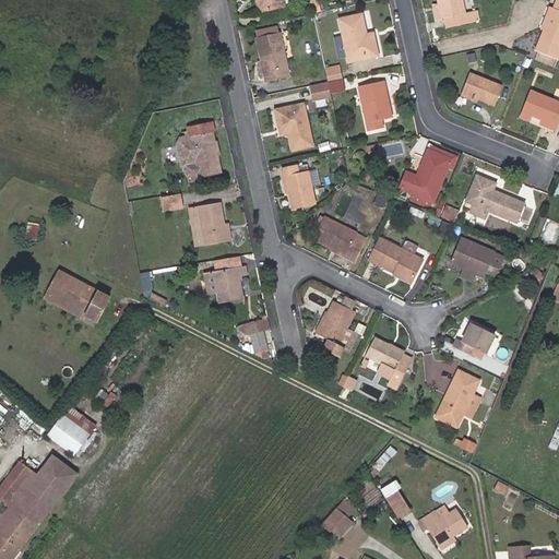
[(258,0),(261,12),(266,11),(263,0),(258,0)]
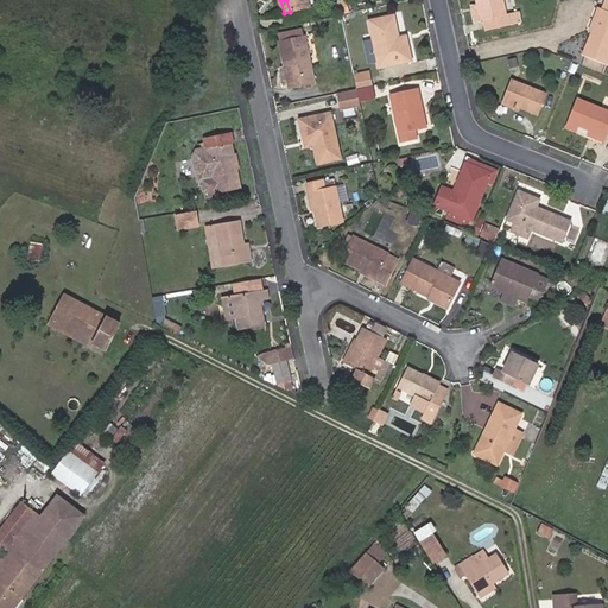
[(286,0),(290,12),(311,7),(309,0),(286,0)]
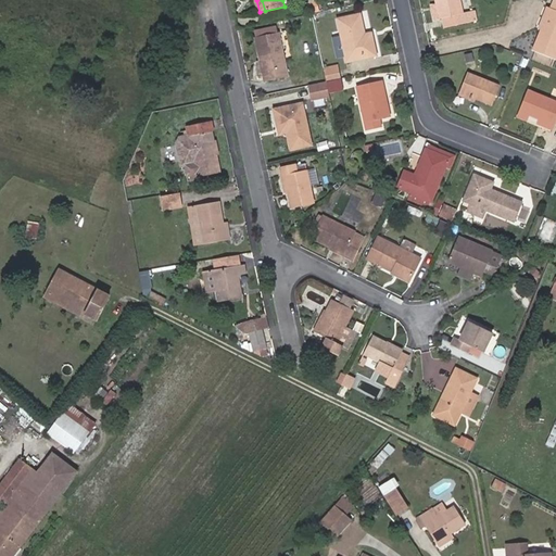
[(465,13),(462,0),(437,0),(442,19),(444,19),(446,27),(471,21),(469,12),(465,13)]
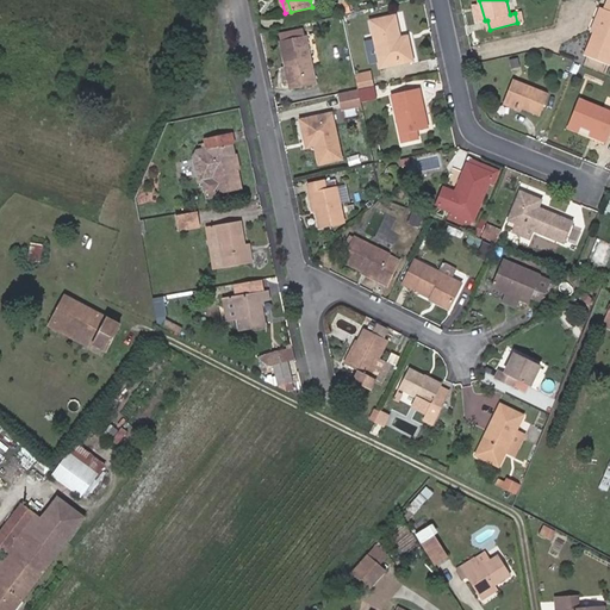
[(609,7),(608,13),(598,37),(590,55),(609,63),(609,7)]
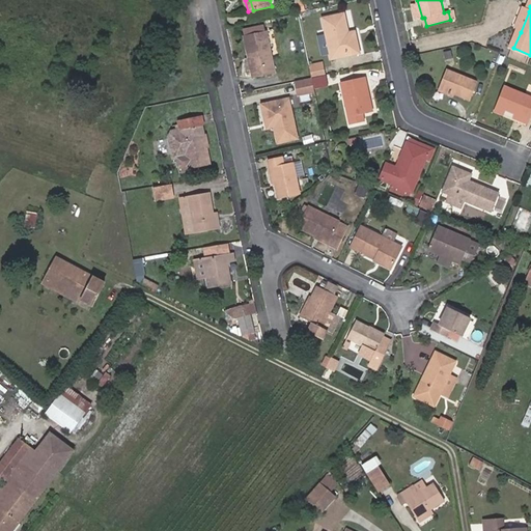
[(521,32),(529,11),(524,8),(515,30),(521,32)]
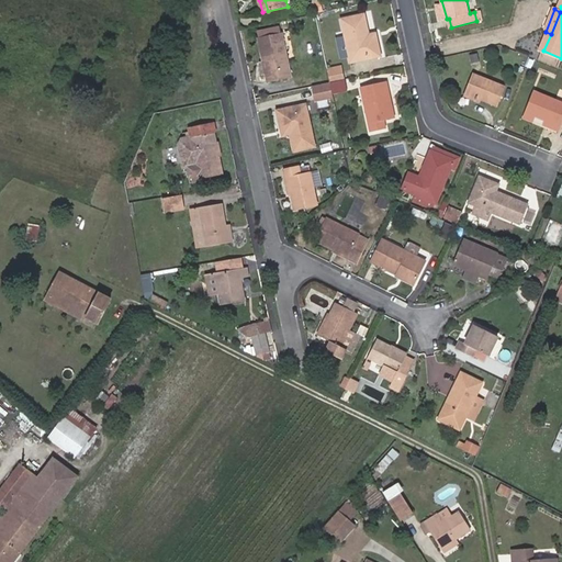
[(369,37),(375,35),(371,14),(344,20),(352,63),(373,58),(369,40),(369,37)]
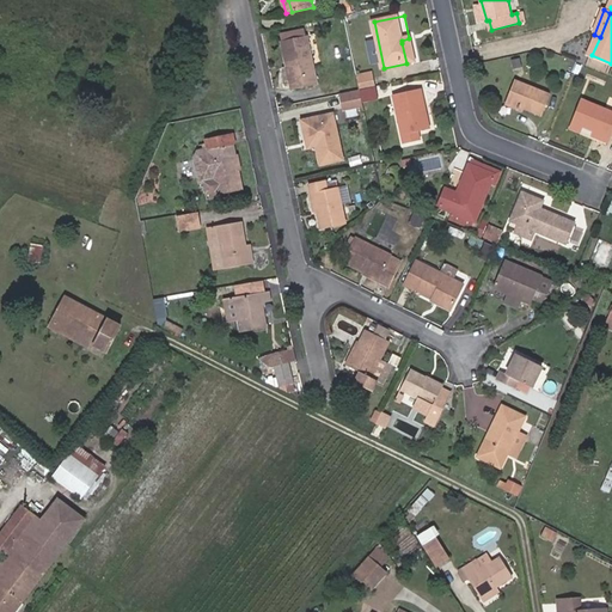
[(282,43),(306,37),(305,31),(281,37),(282,43)]
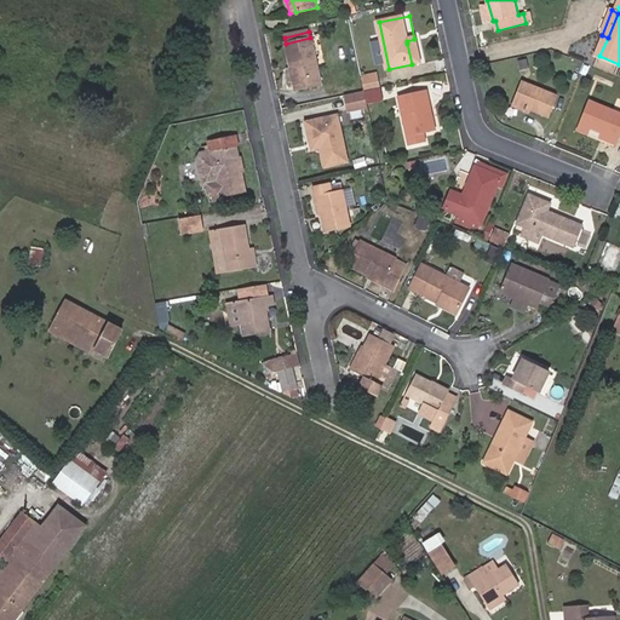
[(322,87),(310,38),(286,44),(297,92),(322,87)]
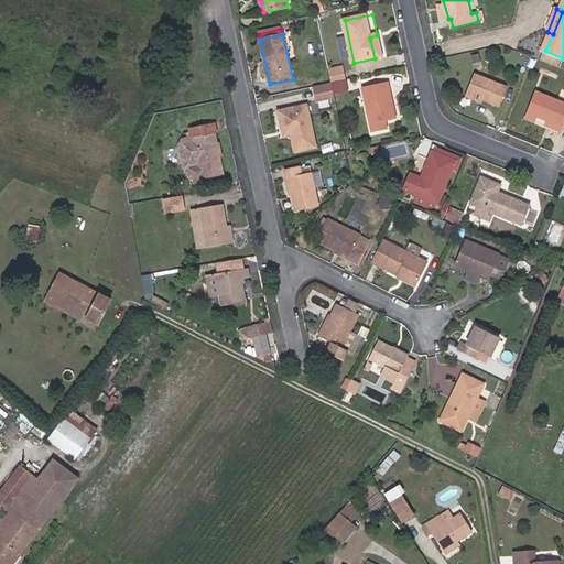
[(331,73),(333,84),(343,82),(340,71),(331,73)]
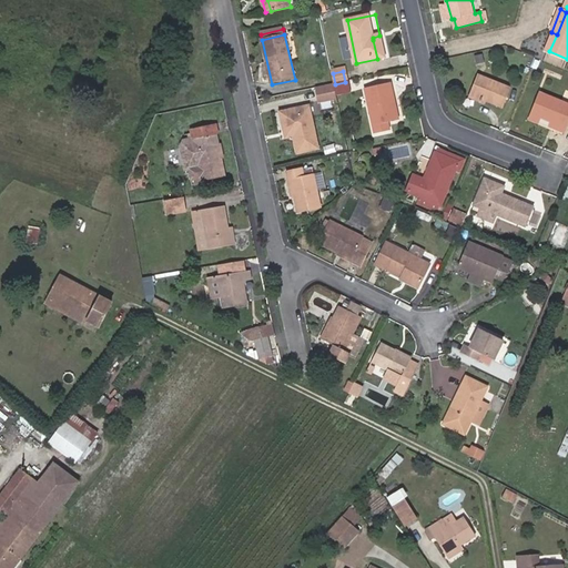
[(472,93),(503,108),(513,88),(480,73),(472,93)]
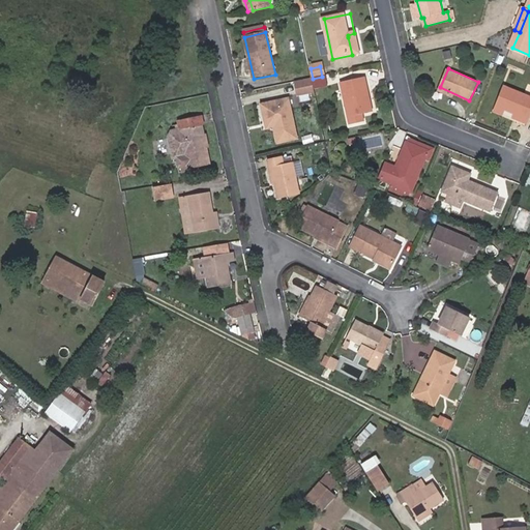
[(326,89),(324,77),(322,77),(313,79),(315,91),(326,89)]
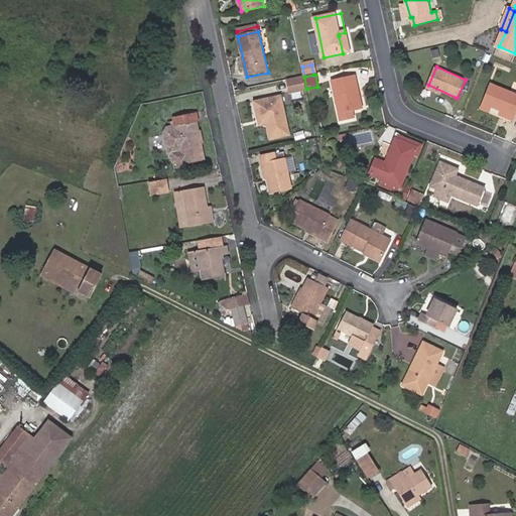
[(363,110),(360,98),(356,98),(353,86),(358,85),(355,76),(332,82),(342,122),(355,120),(353,112),(363,110)]
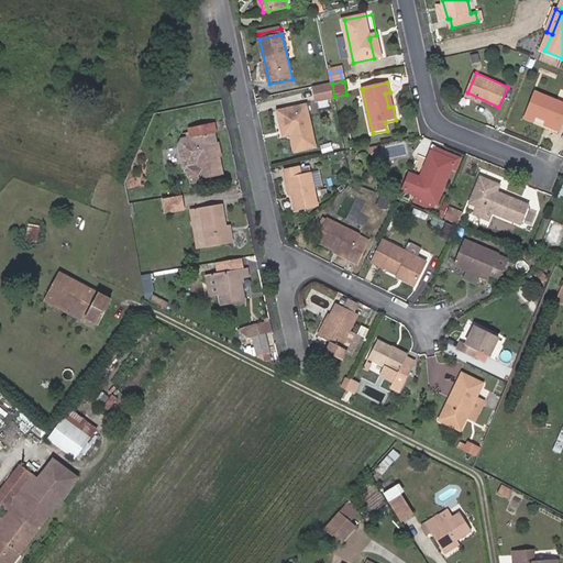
[(334,97),(332,84),(318,87),(320,100),(335,97),(334,97)]
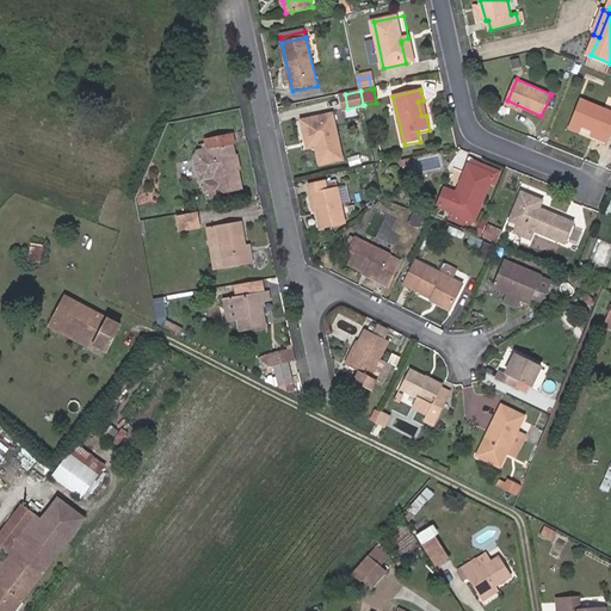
[(592,133),(608,139),(610,129),(610,113),(579,102),(568,129),(578,133),(580,128),(592,133)]
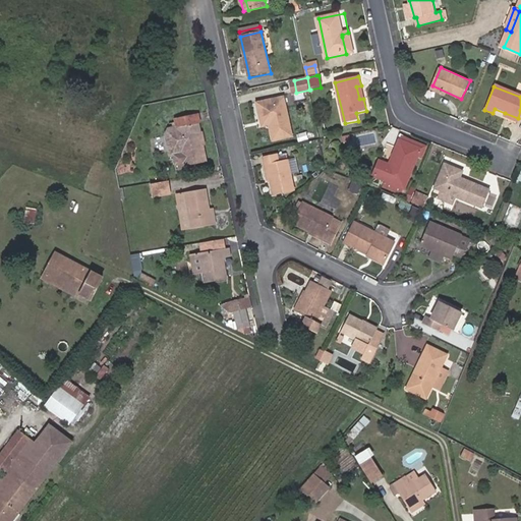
[(268,116),(269,120),(274,139),(292,134),(284,98),(257,103),(261,117),(268,116)]
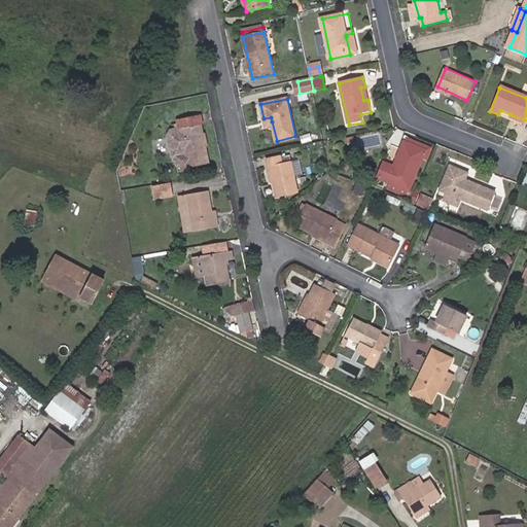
[(524,119),(511,114),(508,118),(522,124),(524,119)]
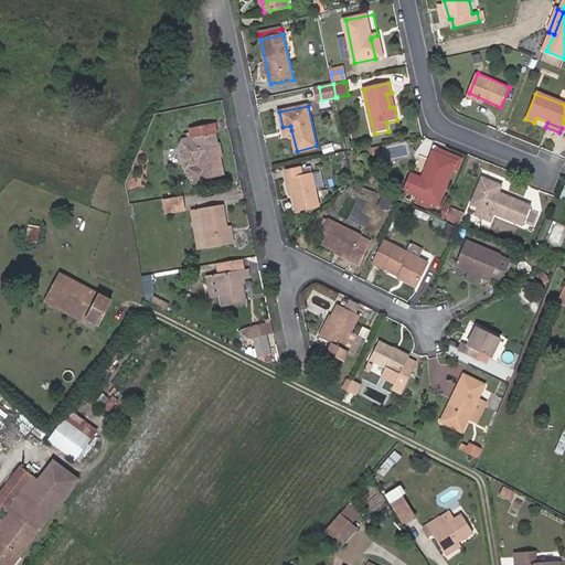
[(221,158),(217,145),(216,136),(219,136),(216,126),(194,130),(192,134),(198,166),(189,168),(191,180),(200,179),(201,182),(226,177),(222,158),(221,158)]
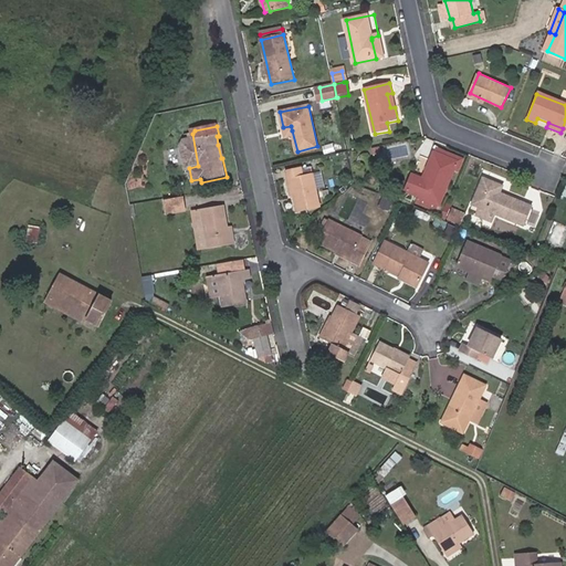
[(388,157),(411,155),(410,145),(387,147),(388,157)]
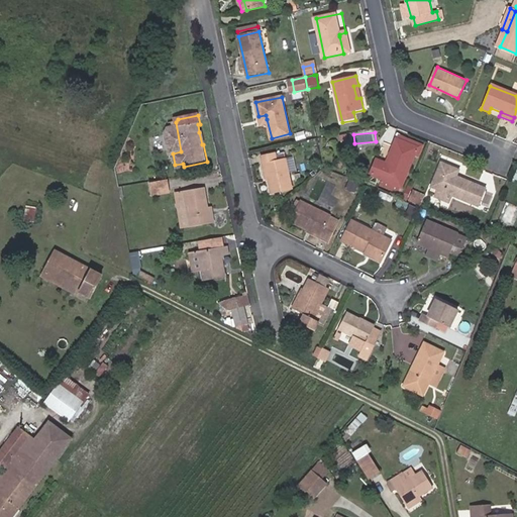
[(388,164),(382,178),(397,185),(411,154),(414,156),(419,143),(399,135),(386,164),(388,164)]
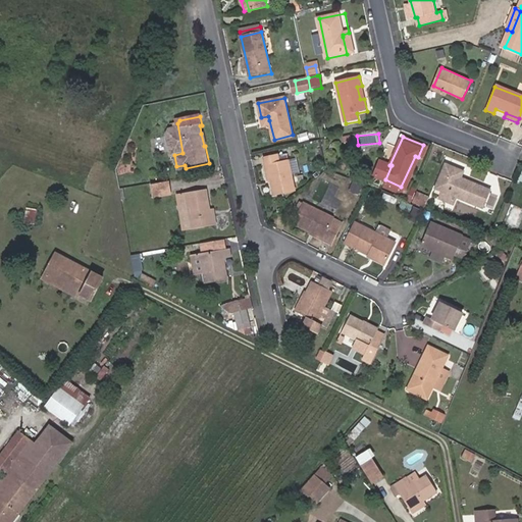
[(273,179),(271,179),(275,196),(298,190),(289,153),(266,159),(267,165),(270,164),(273,179)]
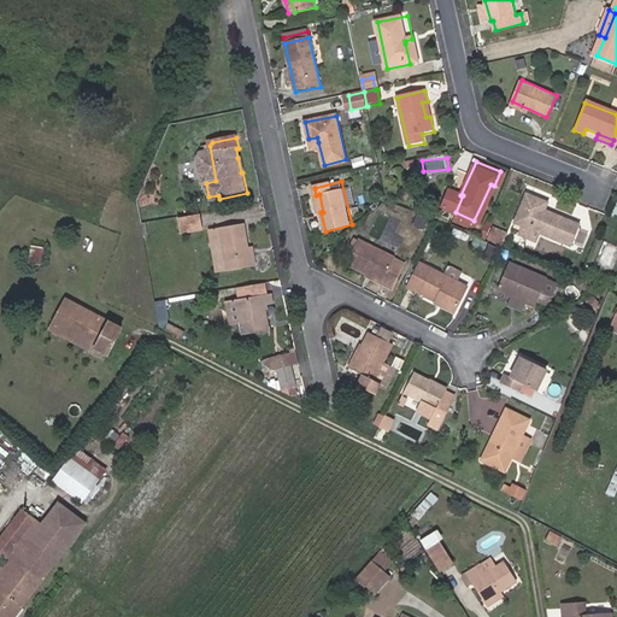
[(442,206),(456,212),(463,195),(460,195),(450,191),(442,206)]
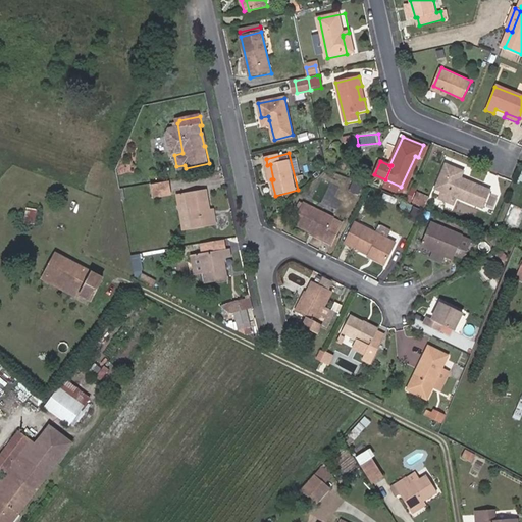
[(444,192),(459,198),(485,209),(492,193),(462,179),(465,172),(448,165),(437,189),(444,192)]
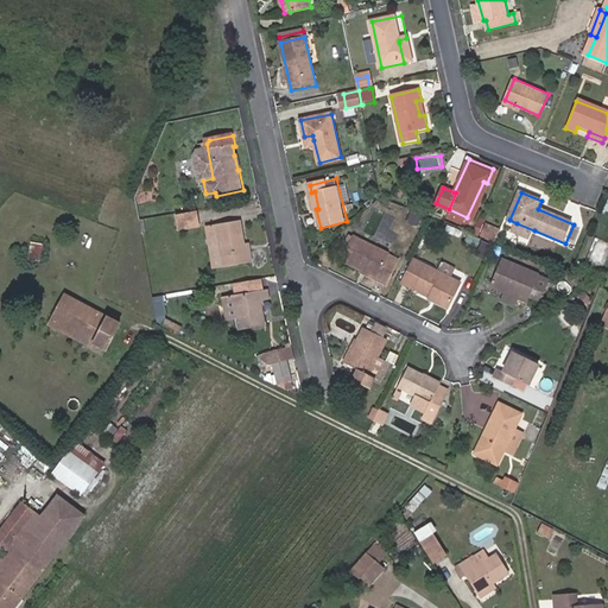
[(197,215),(179,219),(182,232),(200,229),(197,215)]
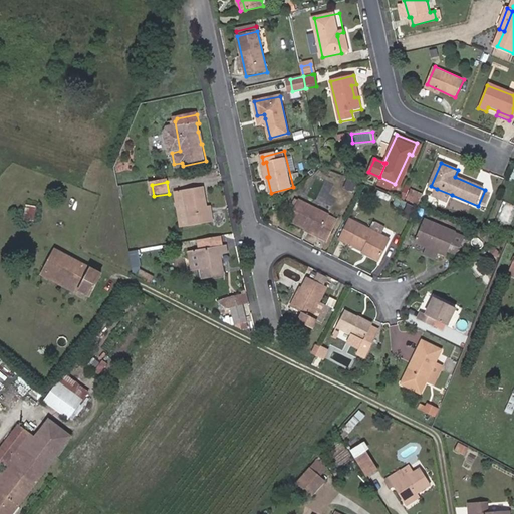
[(210,224),(208,208),(204,187),(184,191),(190,227),(210,224)]
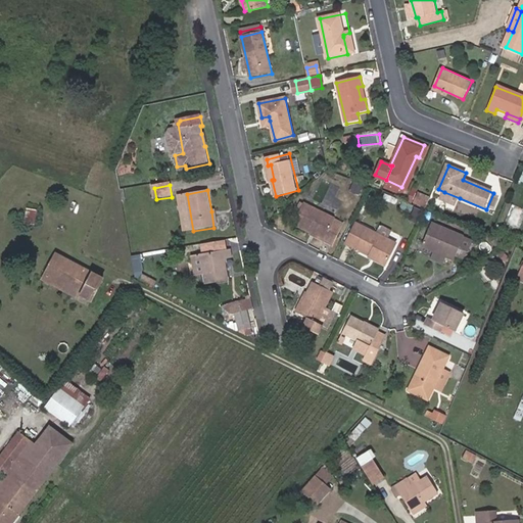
[(457,205),(460,198),(444,192),(442,199),(457,205)]
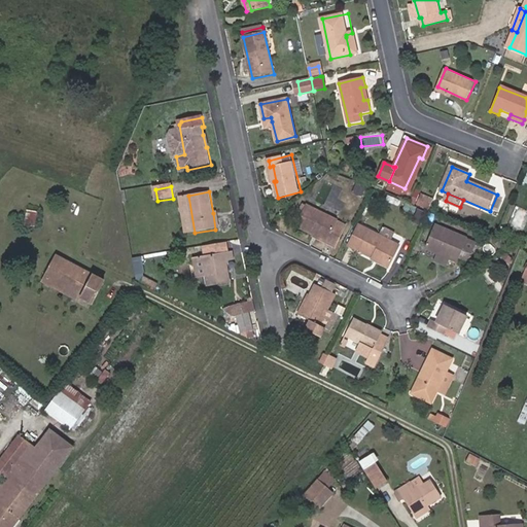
[(195,233),(188,196),(181,197),(186,234),(195,233)]
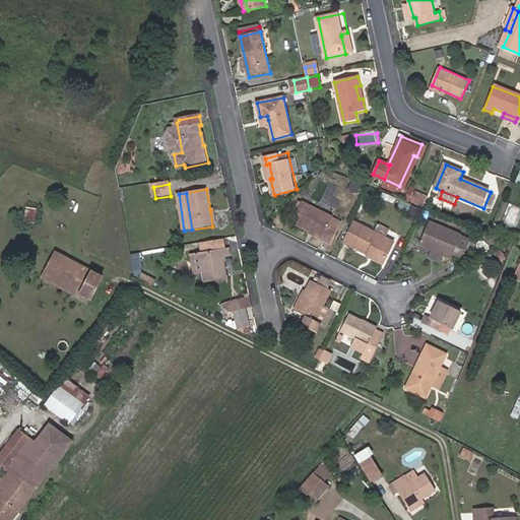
[(413,202),(424,206),(428,197),(417,193),(413,202)]
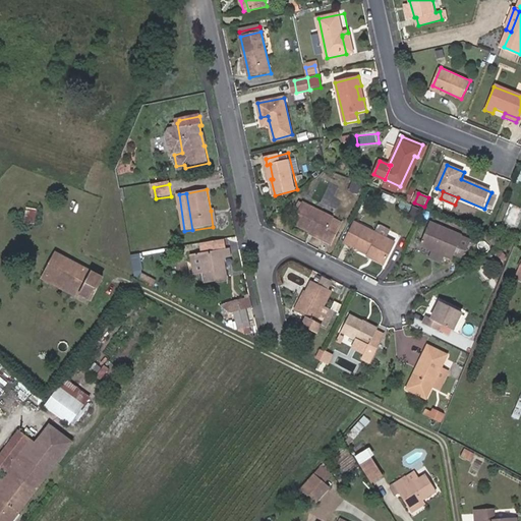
[(326,239),(326,241),(335,246),(347,225),(306,205),(296,223),(313,232),(326,239)]
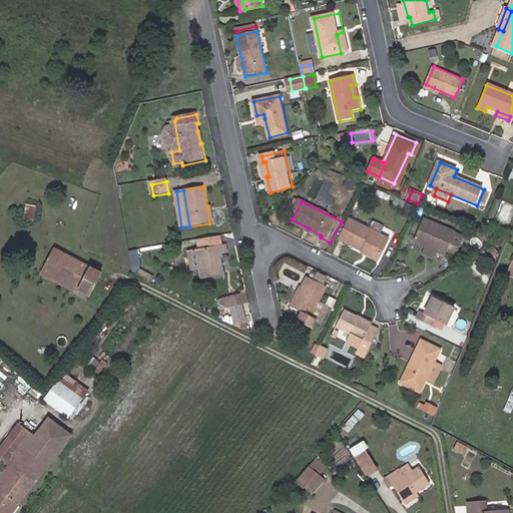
[(25,219),(36,221),(40,205),(28,202),(25,219)]
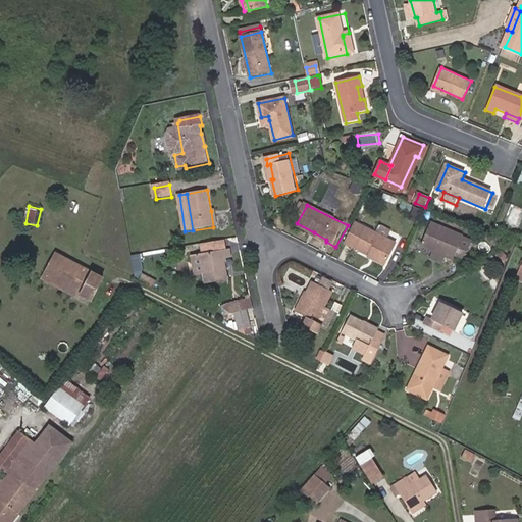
[(386,239),(376,233),(357,223),(346,245),(385,265),(396,244),(386,239)]
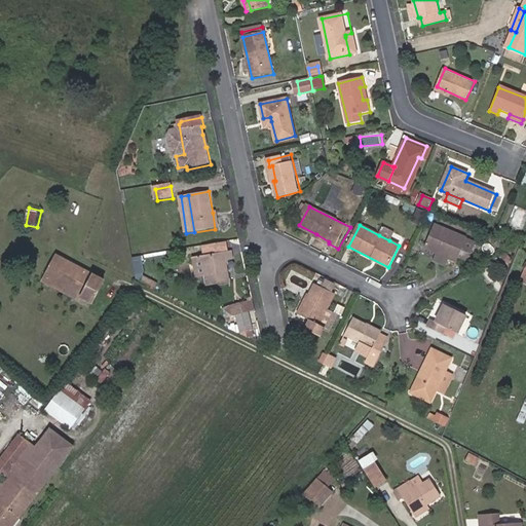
[(439,254),(449,257),(458,261),(460,255),(470,259),(476,243),(434,226),(425,248),(439,254)]
